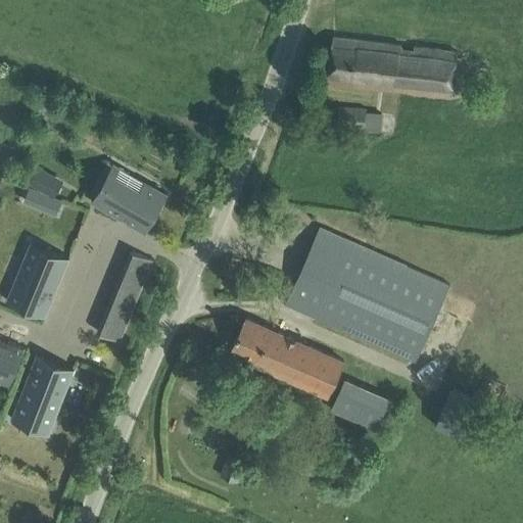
[(457,50),(352,39),(334,36),(327,83),(347,86),(452,98),(453,88),(483,92),(486,64),(456,60),(457,50)]
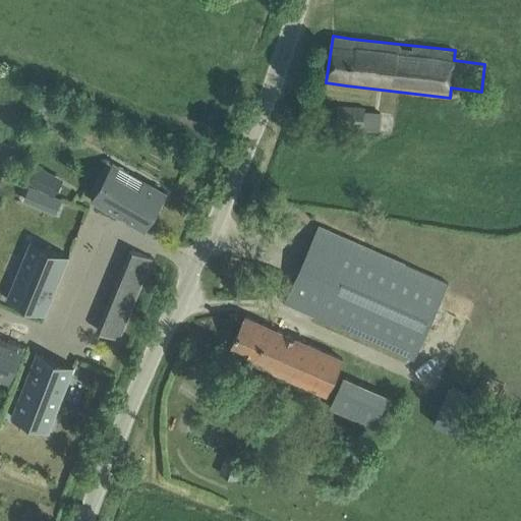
[(382,111),(358,108),(338,106),(336,125),(380,129),(382,111)]
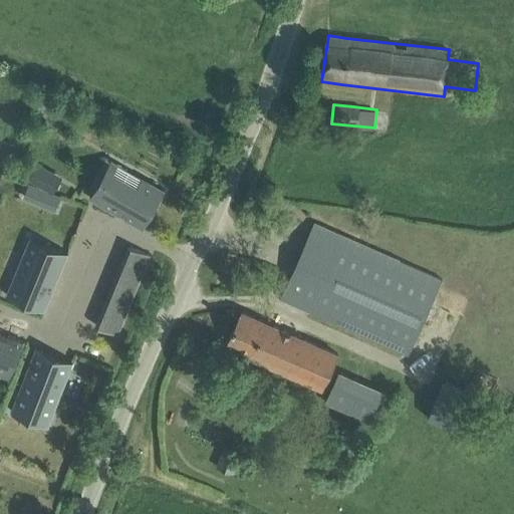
[(38,163),(28,180),(40,187),(43,188),(54,193),(63,177),(38,163)]
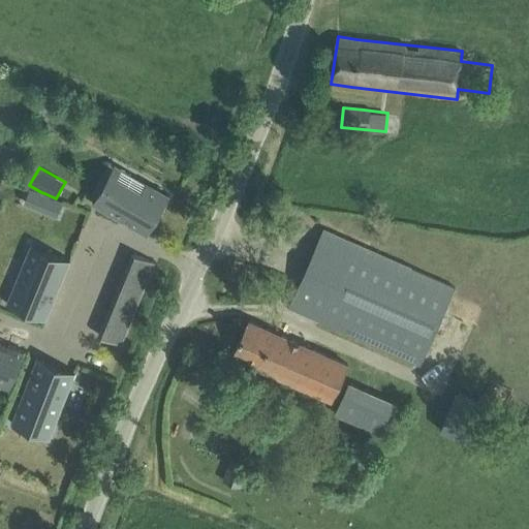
[(129,183),(128,184),(115,176),(111,183),(110,183),(97,204),(94,201),(93,204),(147,235),(168,195),(165,193),(154,187),(153,189),(146,185),(142,192),(135,188),(135,187),(130,185),(129,183)]
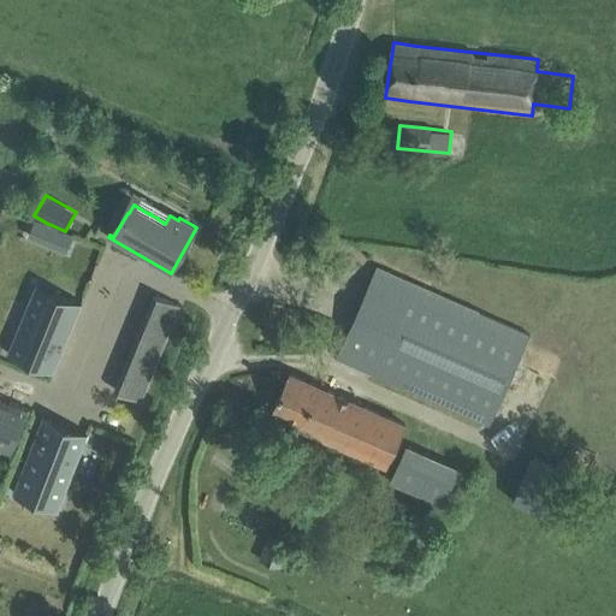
[(52,225),(45,243),(66,253),(73,235),(65,231),(52,225)]
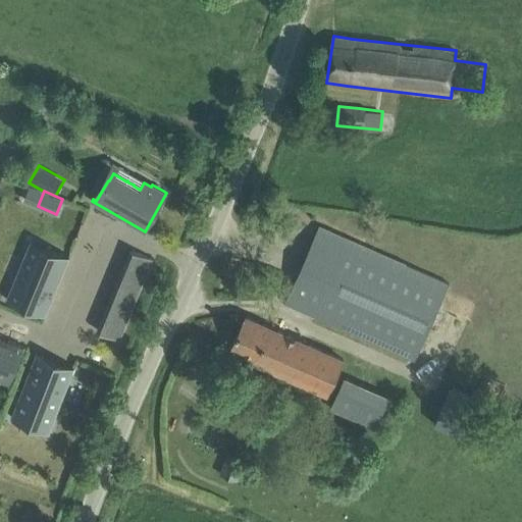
[(450,284),(338,235),(320,226),(286,303),(416,361),(450,284)]
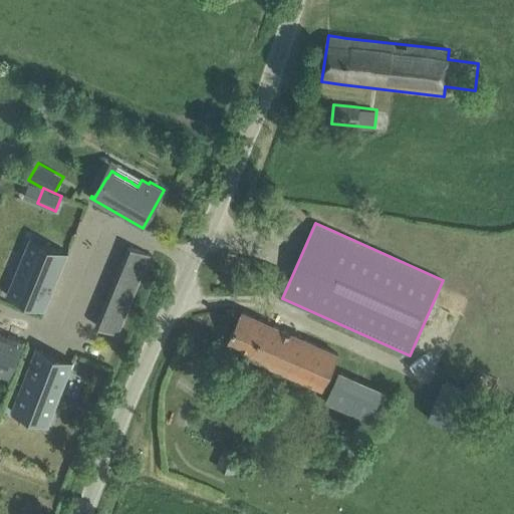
[(45,310),(69,253),(30,237),(23,255),(32,259),(27,273),(17,269),(6,295),(45,310)]
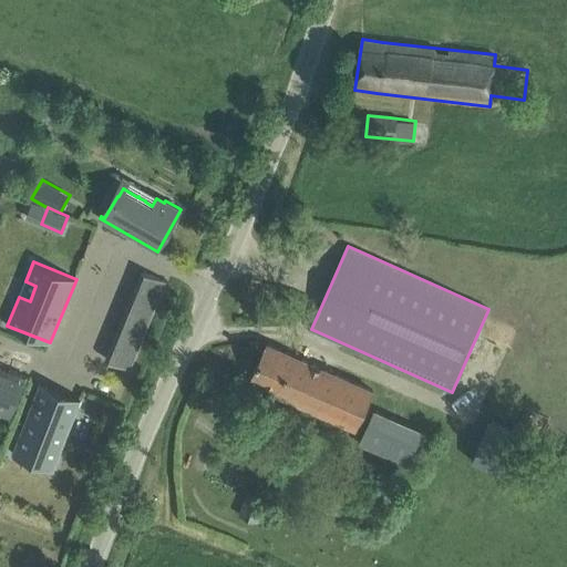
[(145,268),(110,359),(134,369),(171,278),(145,268)]
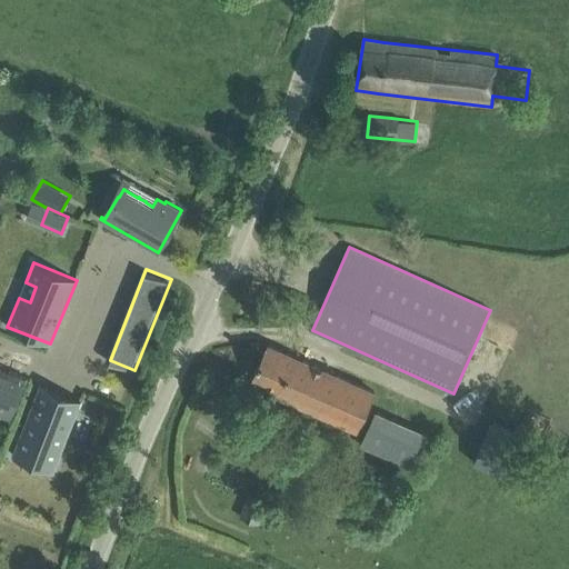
[(376,393),(288,353),(268,345),(252,377),(276,387),(272,392),(359,431),(376,393)]
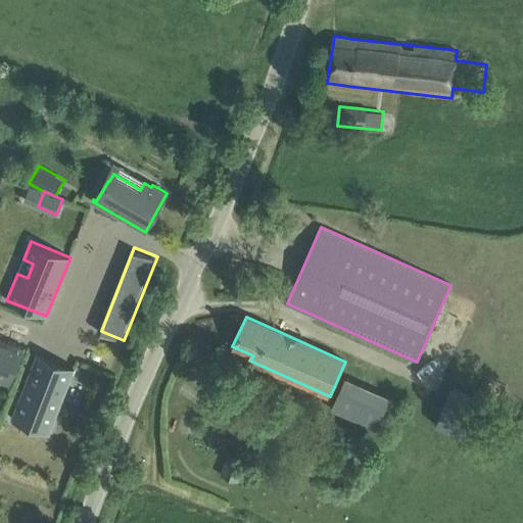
[(0,378),(6,381),(18,351),(0,343),(0,378)]
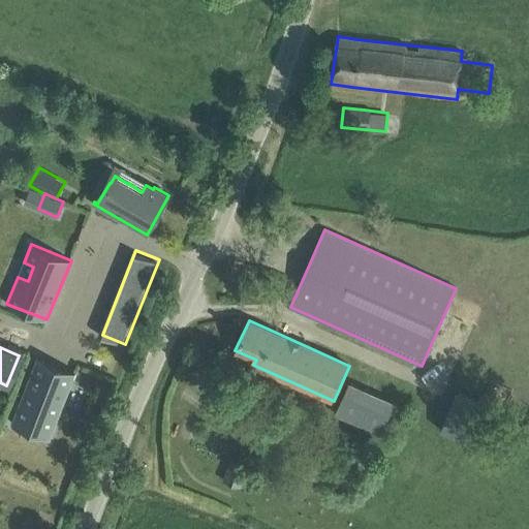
[(51,438),(75,373),(37,358),(11,423),(13,423),(17,415),(52,430),(50,437),(51,438)]
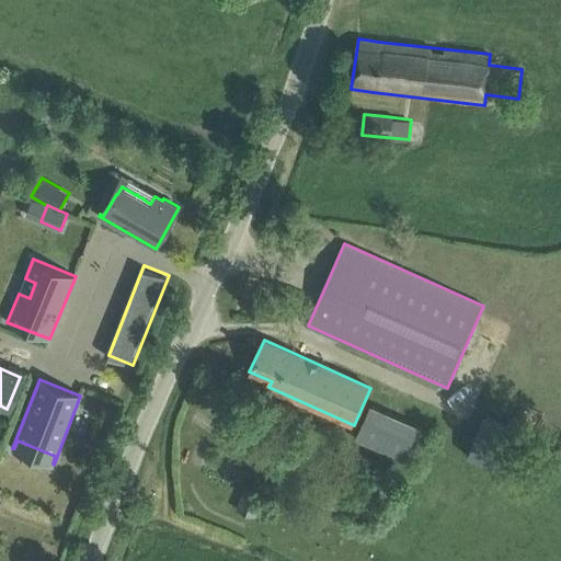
[(419,425),(370,404),(355,439),(403,461),(419,425)]
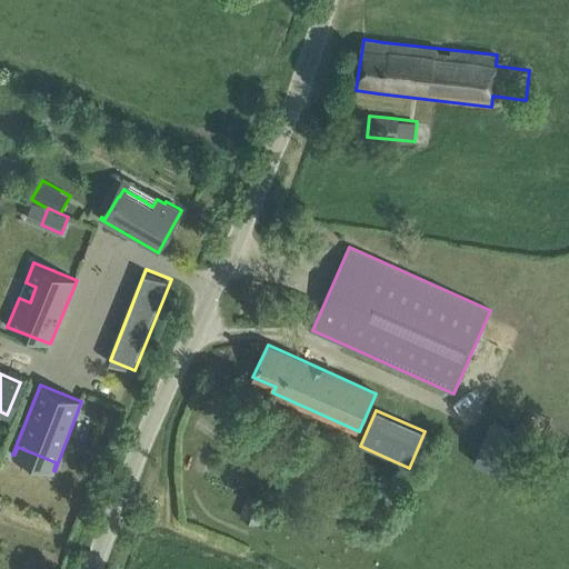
[(259,523),(267,502),(248,496),(241,517),(259,523)]
